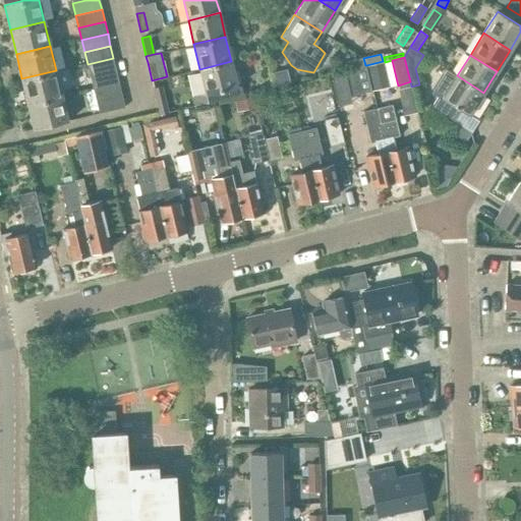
[(91,76),(116,70),(113,58),(88,64),(91,76)]
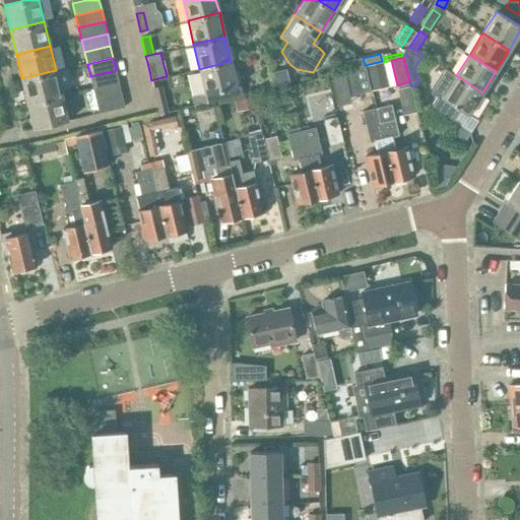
[(365,65),(363,58),(344,62),(346,69),(365,65)]
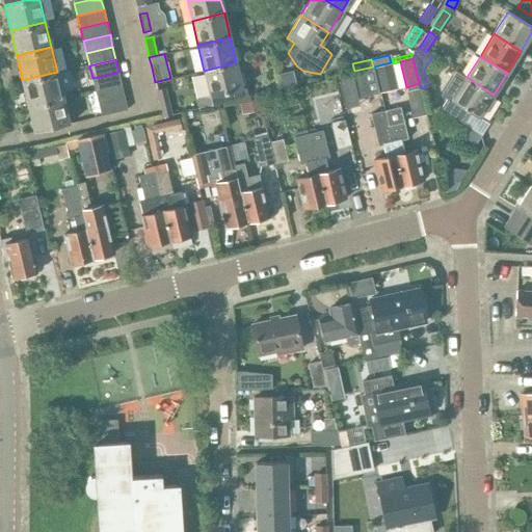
[(236,62),(204,71),(212,106),(247,97),(245,87),(242,88),(236,62)]
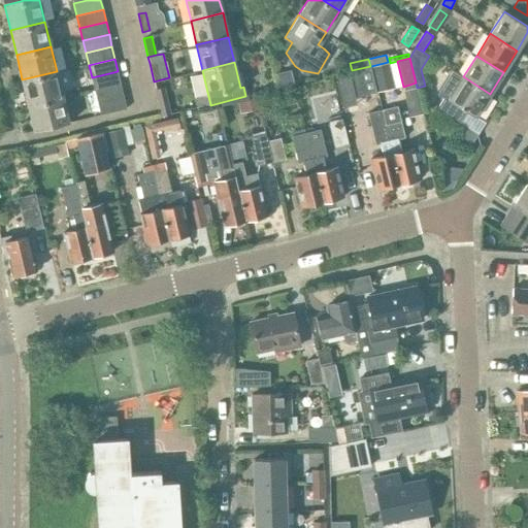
[(389,62),(388,62),(371,66),(370,66),(377,93),(395,89),(389,62)]
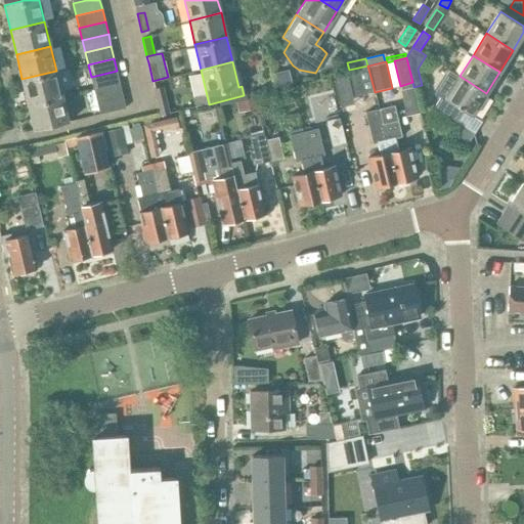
[(374,92),(367,67),(349,71),(354,96),(374,92)]
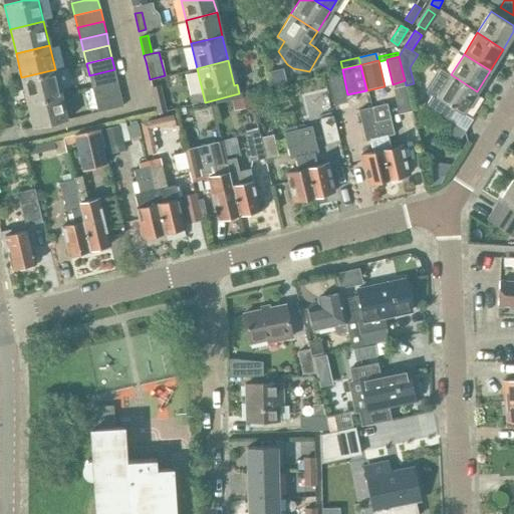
[(477,91),(451,74),(450,75),(440,68),(426,92),(431,95),(426,104),(448,118),(455,107),(463,113),(477,91)]
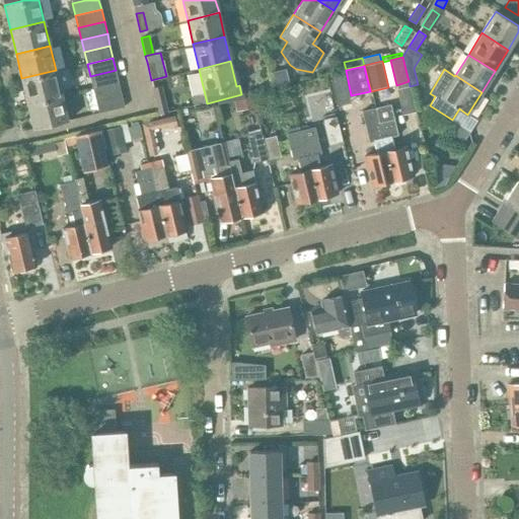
[(21,78),(27,102),(62,94),(56,70),(21,78)]
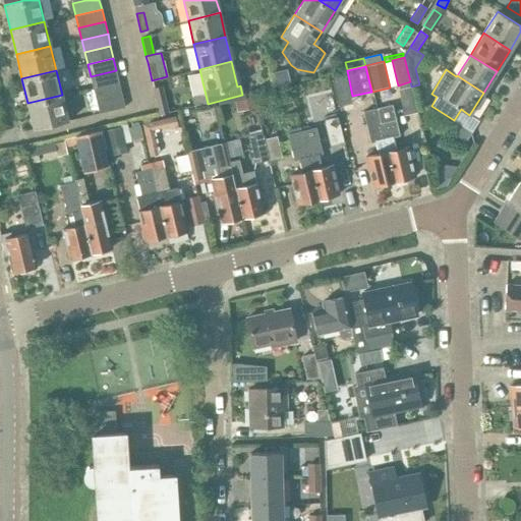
[(94,89),(119,82),(116,70),(91,76),(94,89)]
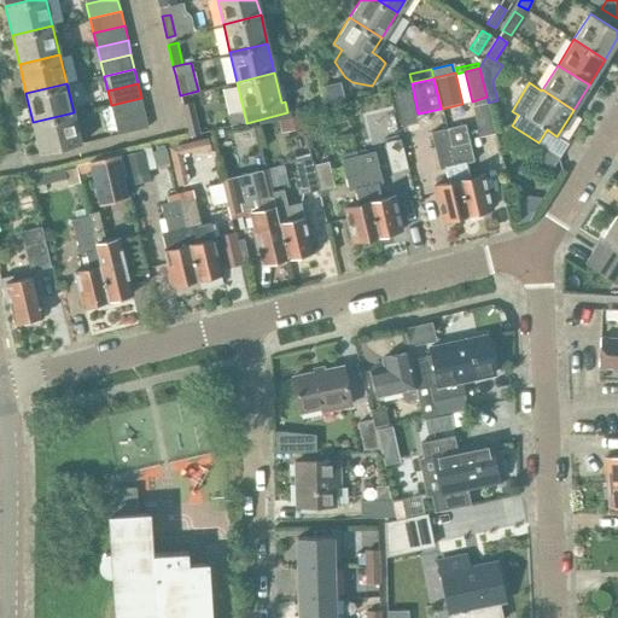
[(409,87),(392,91),(401,126),(418,122),(409,87)]
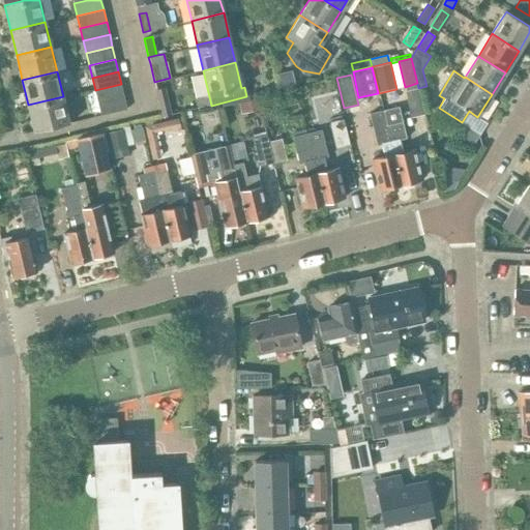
[(97,102),(124,96),(121,84),(95,90),(97,102)]
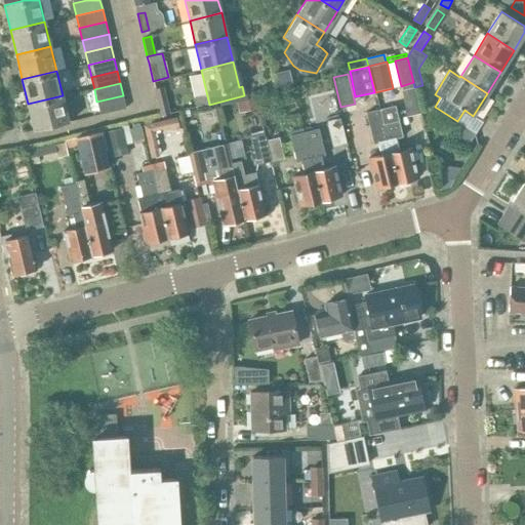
[(155,89),(158,107),(161,116),(168,114),(166,105),(162,87),(155,89)]
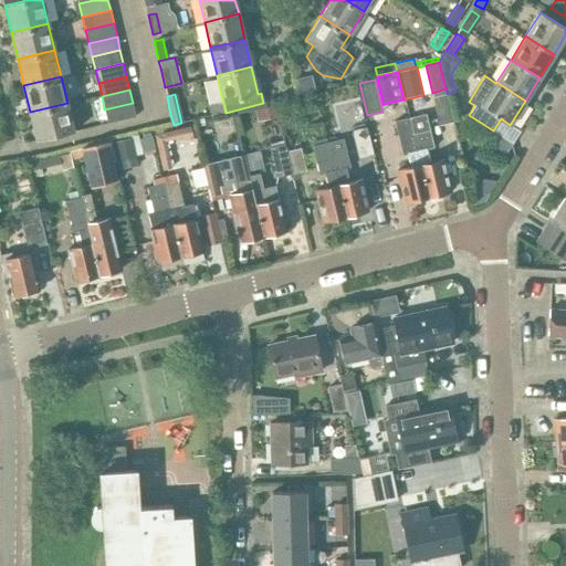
[(276,107),(297,102),(295,95),(274,101),(276,107)]
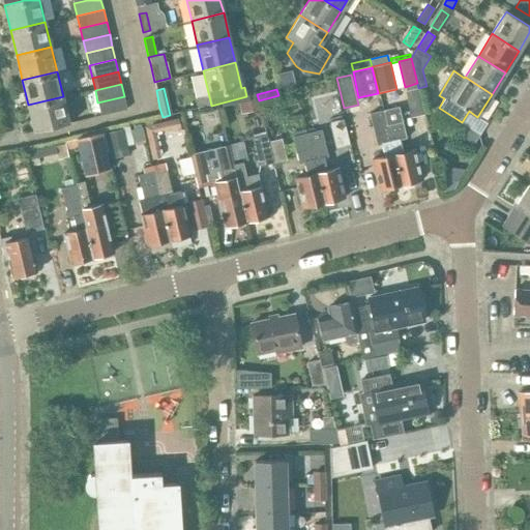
[(28,105),(34,130),(68,122),(63,96),(28,105)]
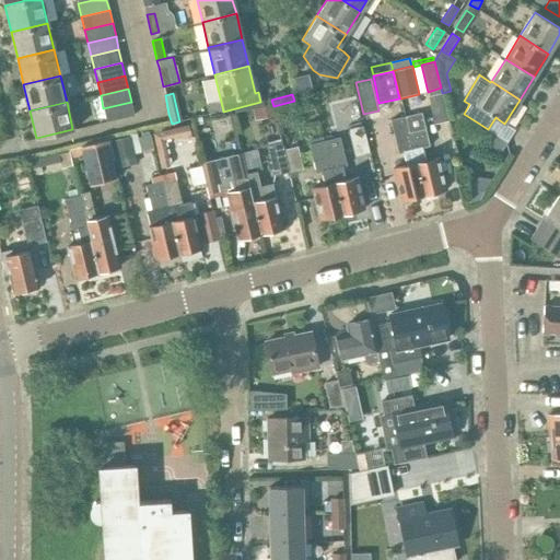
[(131,102),(103,108),(106,121),(135,115),(131,102)]
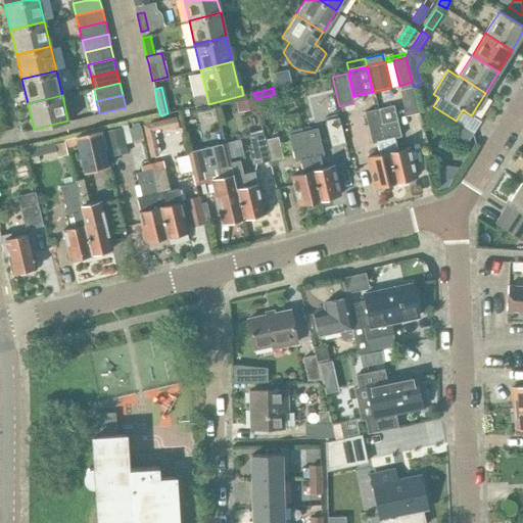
[(253,97),(235,101),(238,112),(255,108),(253,97)]
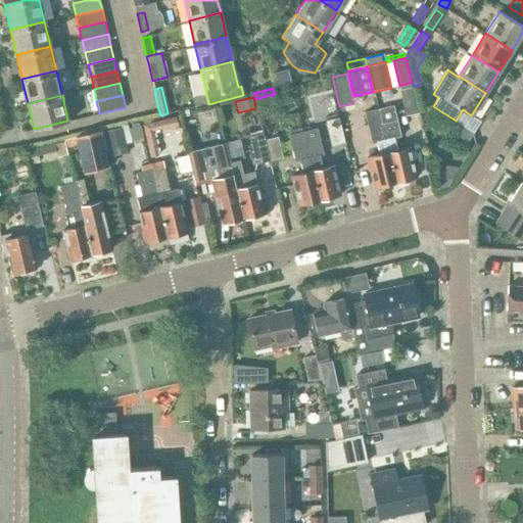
[(378,109),(395,182),(416,177),(409,147),(397,150),(394,137),(400,135),(393,104),(378,109)]
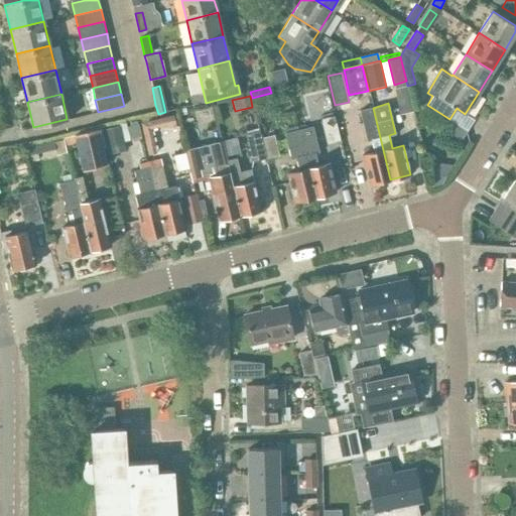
[(373,108),(360,111),(368,141),(372,140),(374,152),(362,155),(369,184),(390,179),(373,108)]
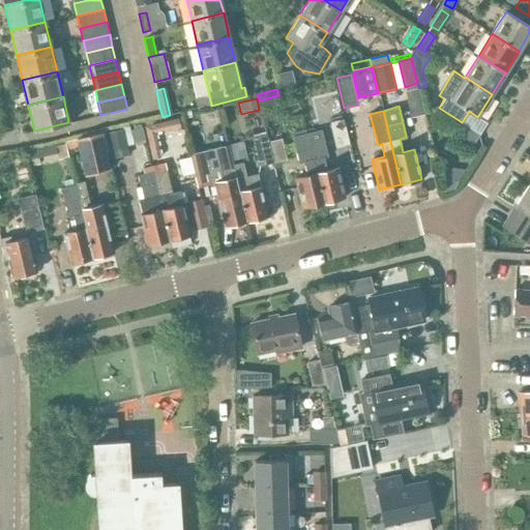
[(144,126),(152,159),(162,157),(155,133),(165,130),(167,136),(182,131),(179,118),(144,126)]
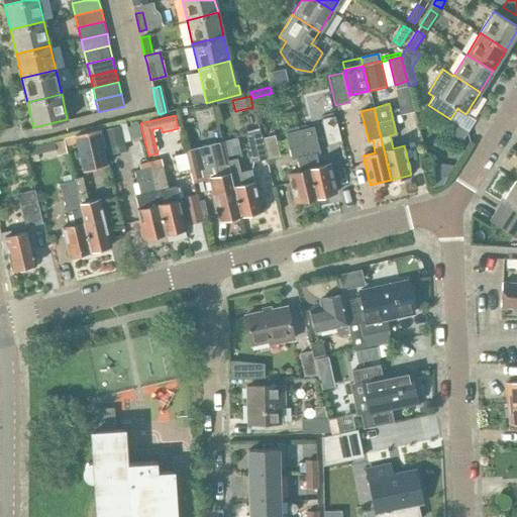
[(340,140),(334,115),(321,118),(327,144),(340,140)]
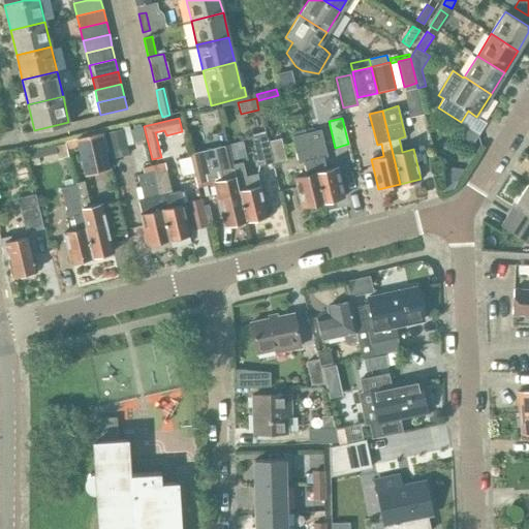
[(104,133),(110,154),(141,147),(139,142),(145,141),(141,123),(123,127),(124,129),(104,133)]
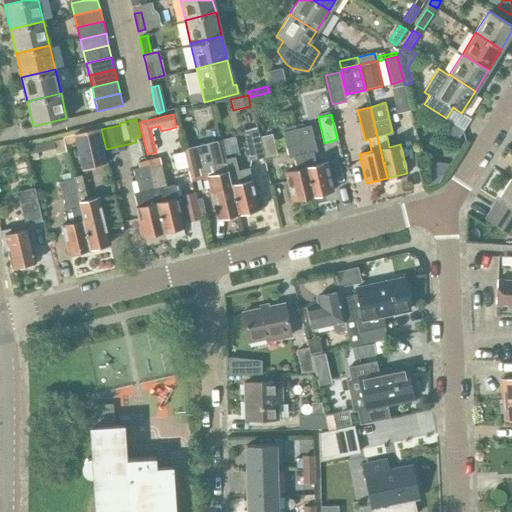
[(297,129),(312,195),(333,190),(326,162),(316,164),(313,152),(317,151),(310,125),(296,128),(297,129)]
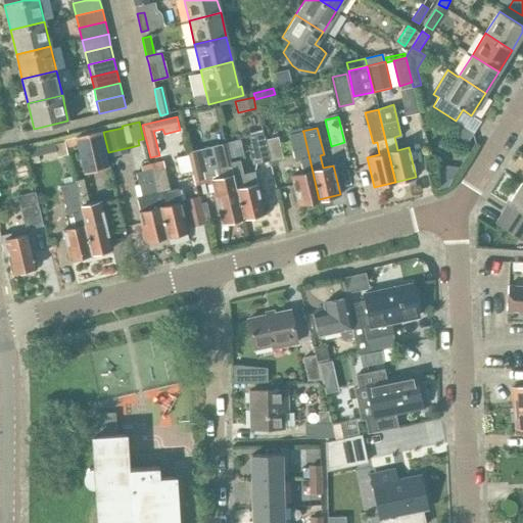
[(83,172),(108,165),(99,130),(75,136),(83,172)]
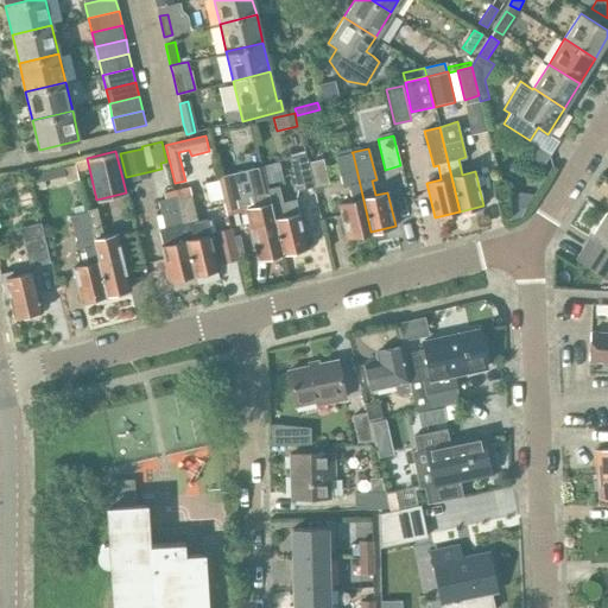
[(312,187),(305,153),(290,158),(297,190),(312,187)]
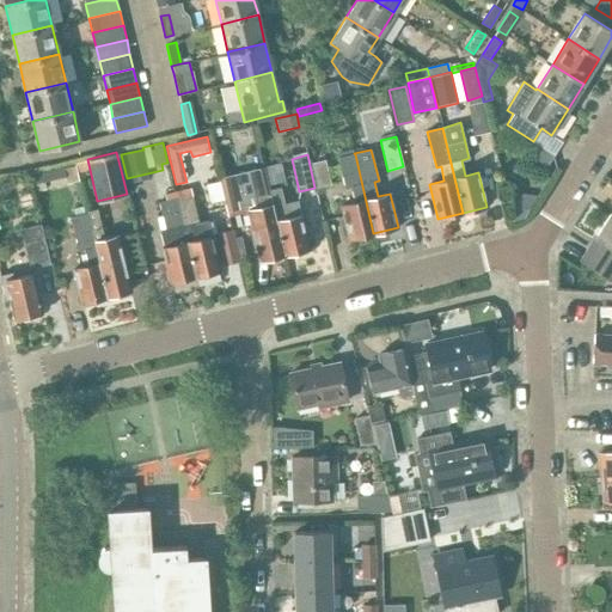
[(307,154),(314,188),(330,183),(325,159),(310,163),(308,154),(307,154)]
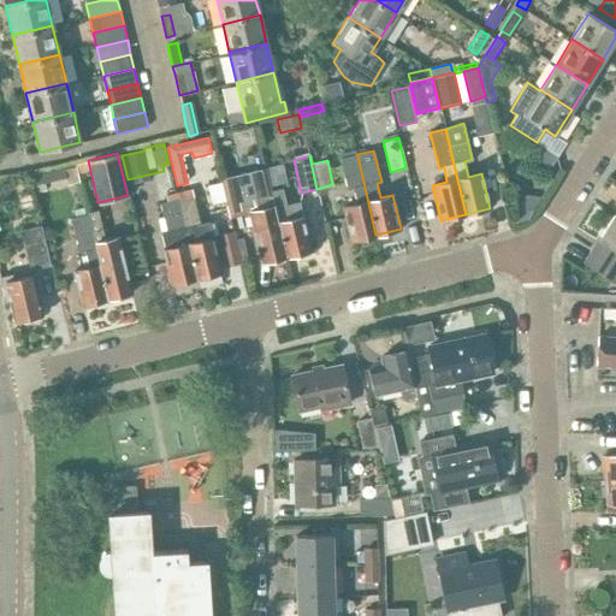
[(375,235),(357,155),(341,160),(347,188),(353,187),(357,202),(343,206),(350,241),(375,235)]
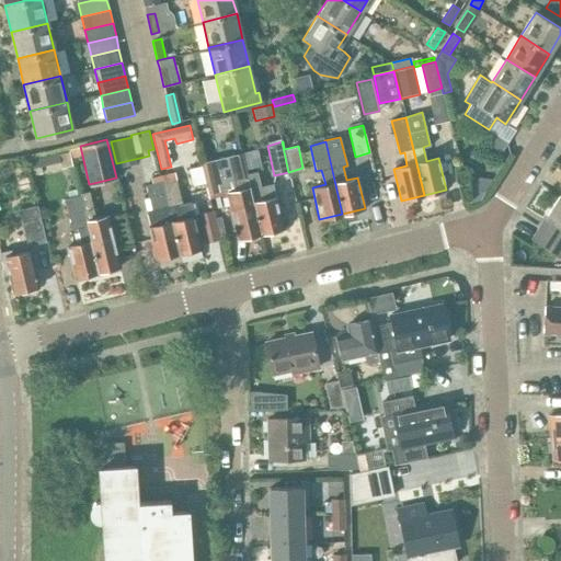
[(31,160),(33,168),(34,175),(43,174),(41,167),(45,165),(47,172),(72,167),(68,150),(31,160)]
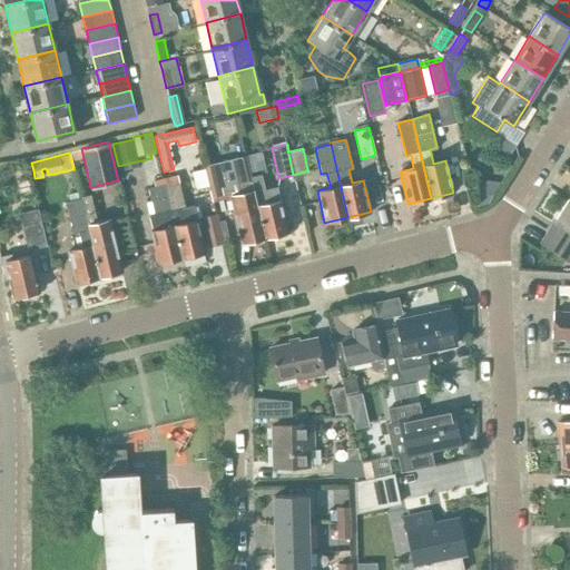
[(264,237),(252,184),(248,185),(242,157),(207,165),(215,199),(232,195),(242,242),(264,237)]
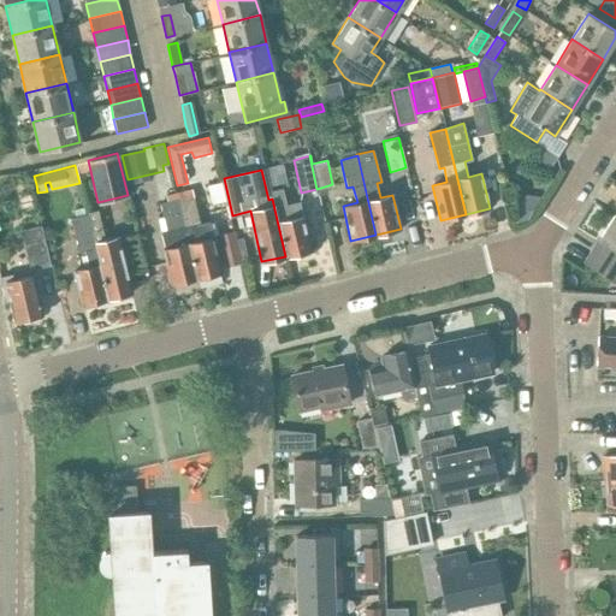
[(177,199),(196,277),(221,271),(213,237),(199,241),(195,225),(200,224),(191,188),(176,191),(177,199)]
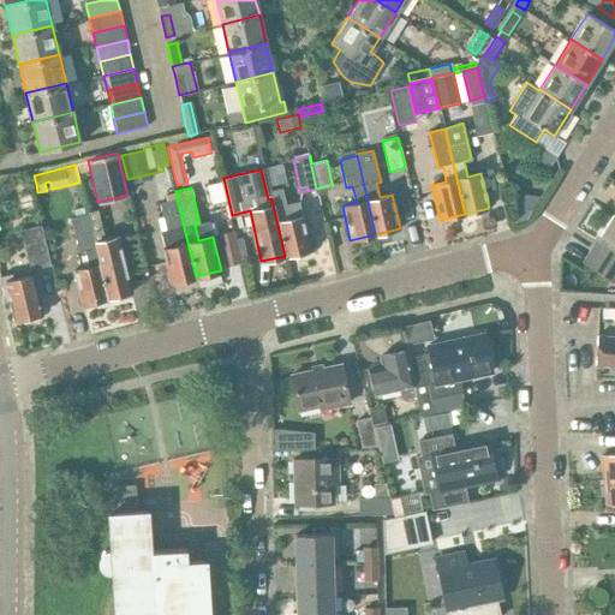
[(272,198),(285,256),(310,250),(298,201),(285,204),(282,192),(272,195),(272,198)]
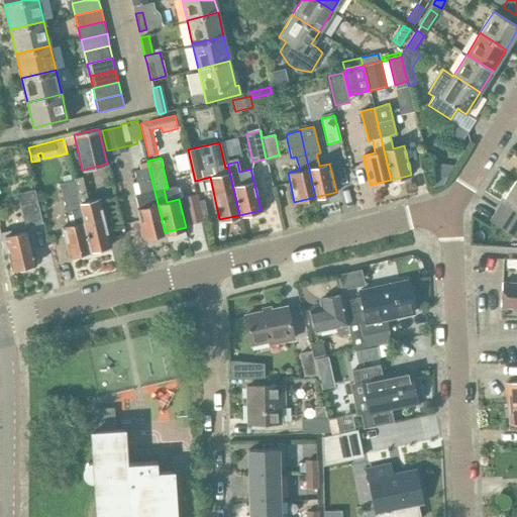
[(165,232),(148,167),(134,171),(139,194),(146,192),(149,205),(136,208),(143,237),(165,232)]
